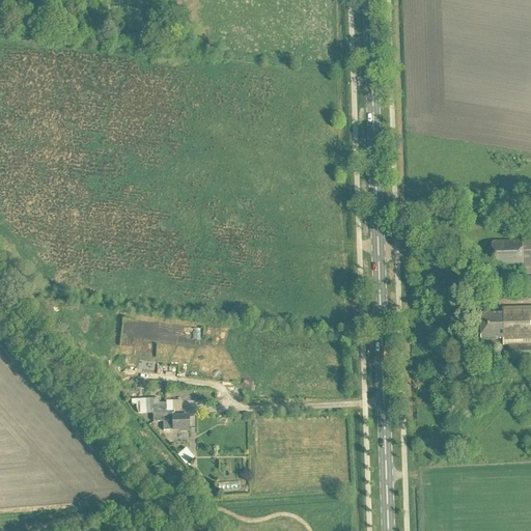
[(492,246),(492,271),(523,271),(523,275),(530,275),(530,240),(522,241),(522,242),(496,242),(492,246)]
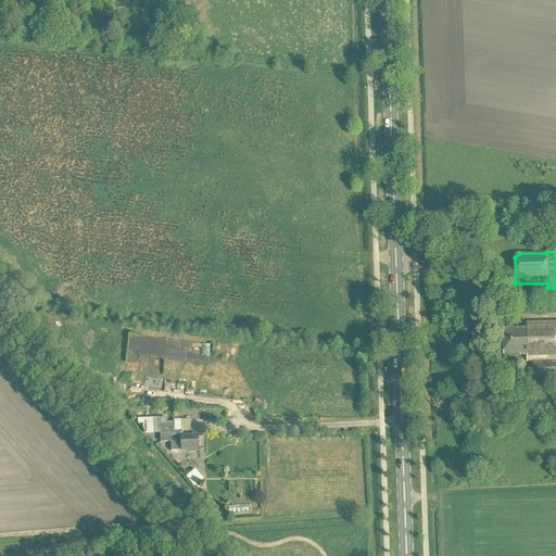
[(534,299),(552,299),(552,290),(534,290),(534,299)]
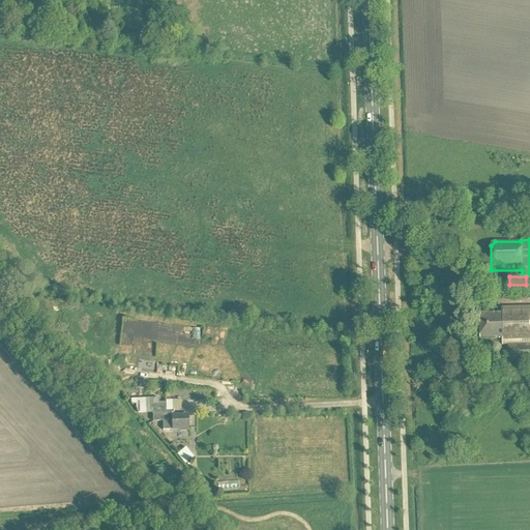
[(501,315),(479,315),(479,340),(502,340),(502,346),(506,346),(507,352),(502,352),(502,360),(507,359),(507,362),(529,361),(529,307),(501,308),(501,315)]
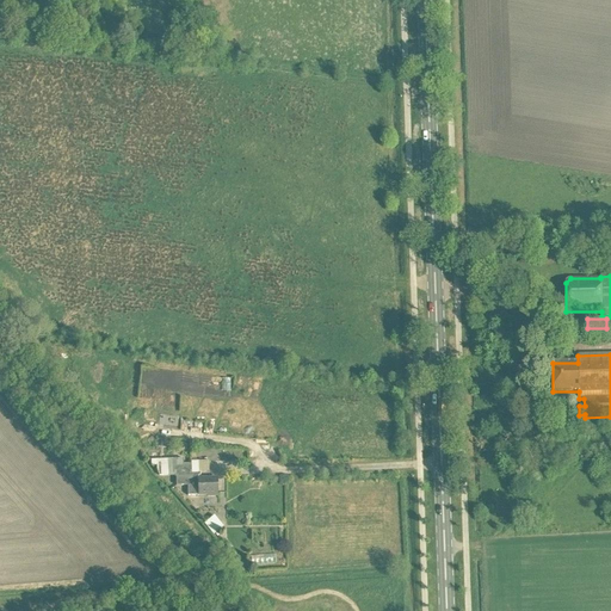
[(173,477),(176,479),(176,466),(183,466),(183,460),(150,461),(150,467),(155,467),(156,471),(159,477),(173,477)]
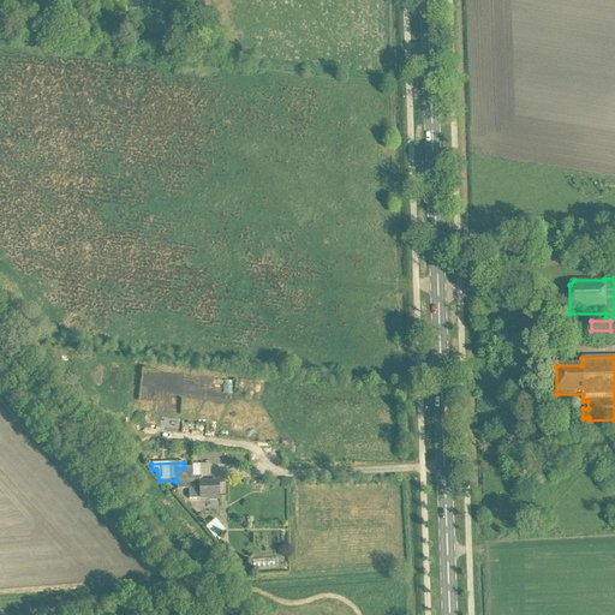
[(184,469),(177,469),(177,482),(177,490),(189,490),(189,500),(199,500),(218,500),(218,501),(219,501),(218,482),(199,483),(199,481),(199,477),(199,476),(192,477),(192,469),(184,469)]
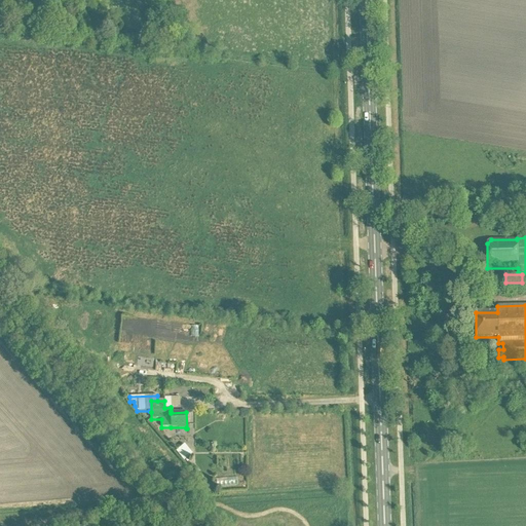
[(184,461),(192,455),(184,445),(177,450),(179,453),(178,454),(184,461)]
